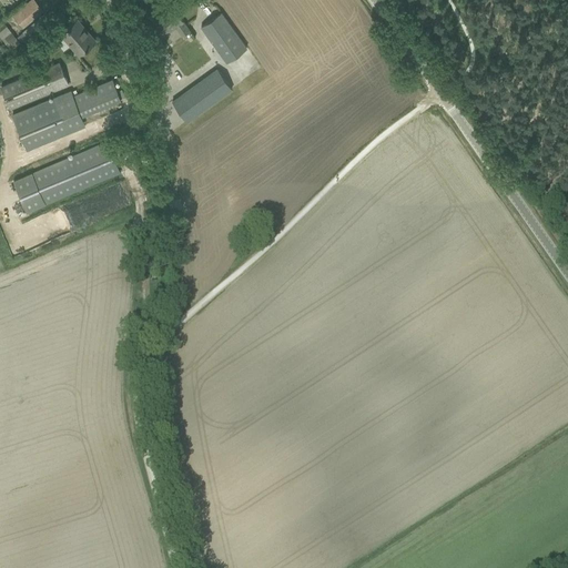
[(32,0),(13,17),(22,28),(43,10),(34,0),(32,0)]
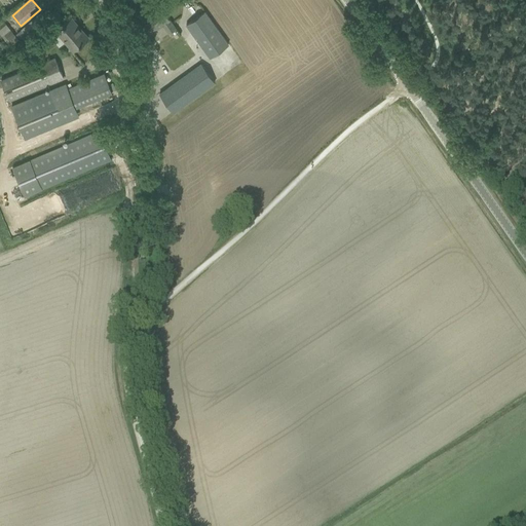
[(161,25),(166,33),(175,27),(165,14),(159,6),(142,19),(148,28),(151,32),(161,25)]
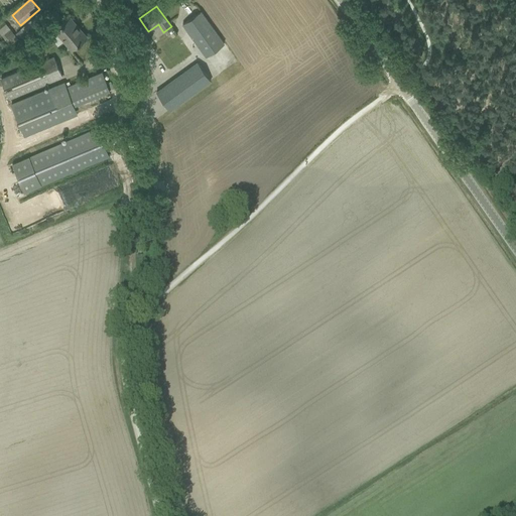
[(182,25),(206,56),(224,43),(201,12),(182,25)]
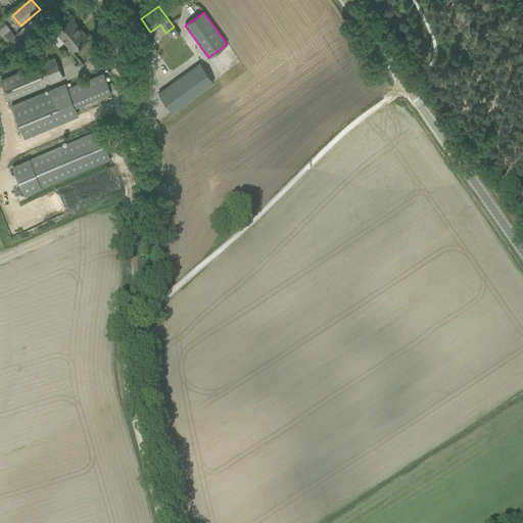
[(56,31),(73,50),(87,38),(70,17),(56,31)]
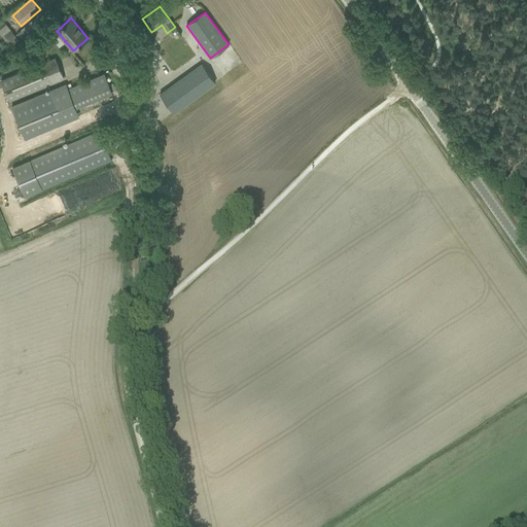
[(7,24),(0,28),(0,32),(2,36),(11,30),(7,24)]
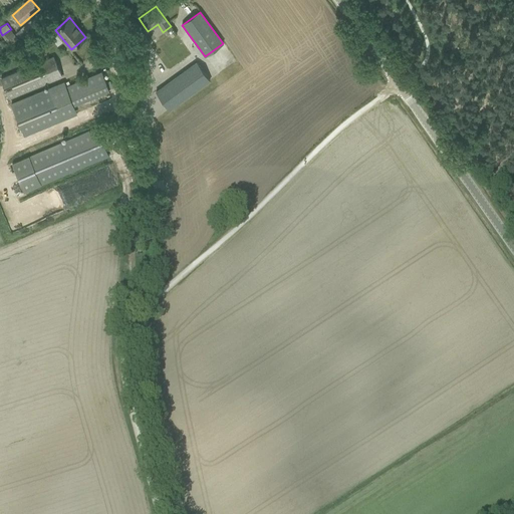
[(189,37),(183,41),(191,52),(196,48),(189,37)]
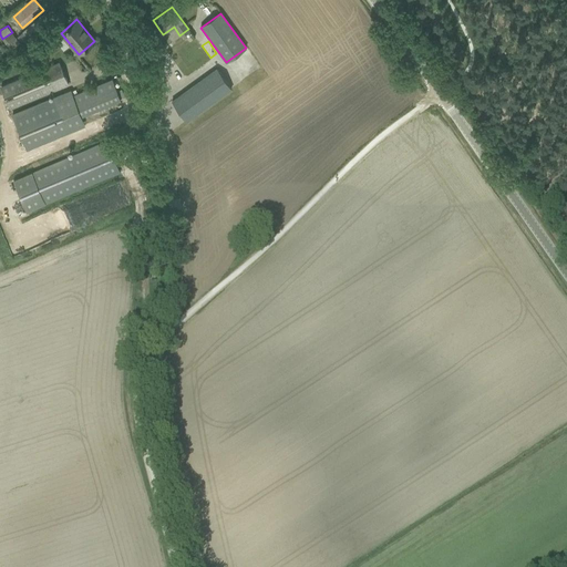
[(0,86),(0,89),(9,110),(69,84),(60,62),(0,86)]
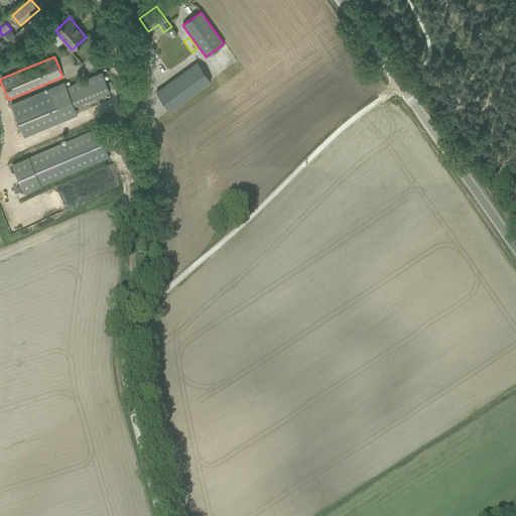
[(198,62),(156,93),(169,111),(211,81),(198,62)]
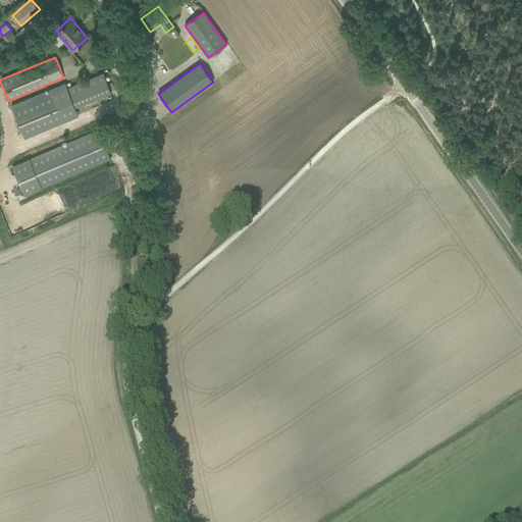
[(11,106),(25,138),(77,116),(73,106),(110,91),(103,73),(66,89),(64,84),(11,106)]
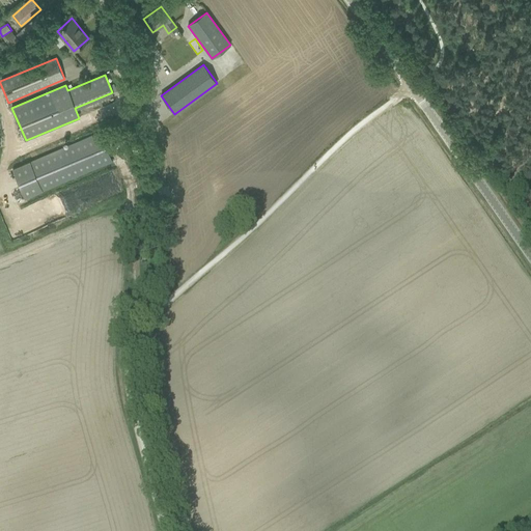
[(12,168),(26,199),(113,162),(100,131),(12,168)]
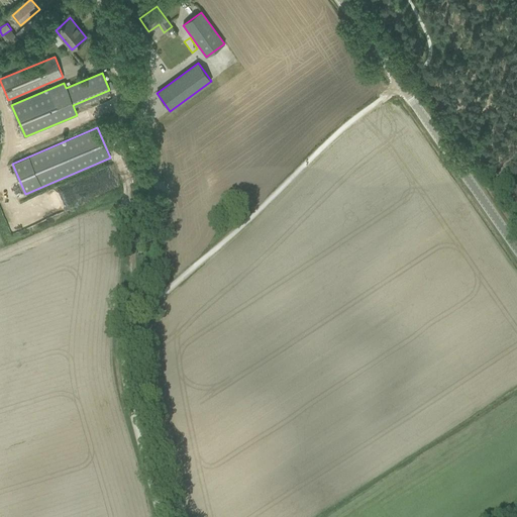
All buildings are outlined.
